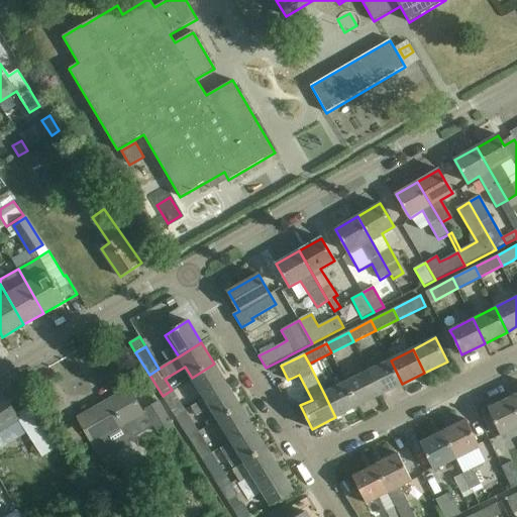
[(391,360),(368,372),(380,395),(402,384),(391,360)]
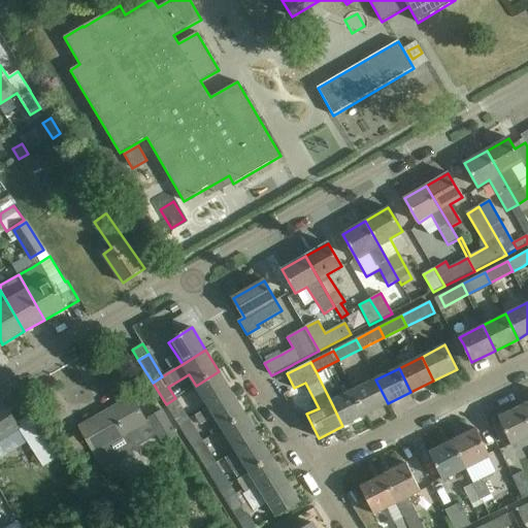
[(232,393),(219,371),(196,386),(209,407),(232,393)]
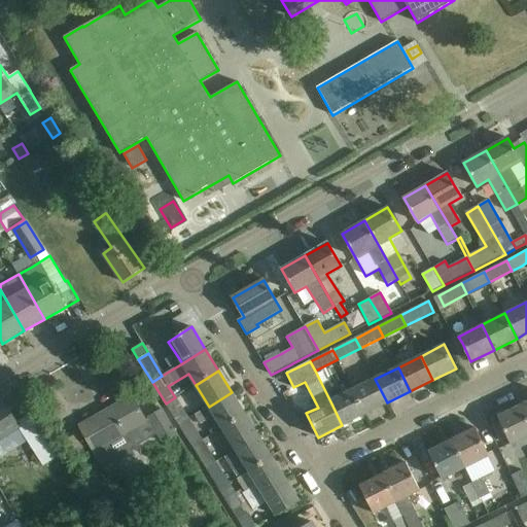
[(364,414),(387,402),(375,379),(352,390),(364,414)]
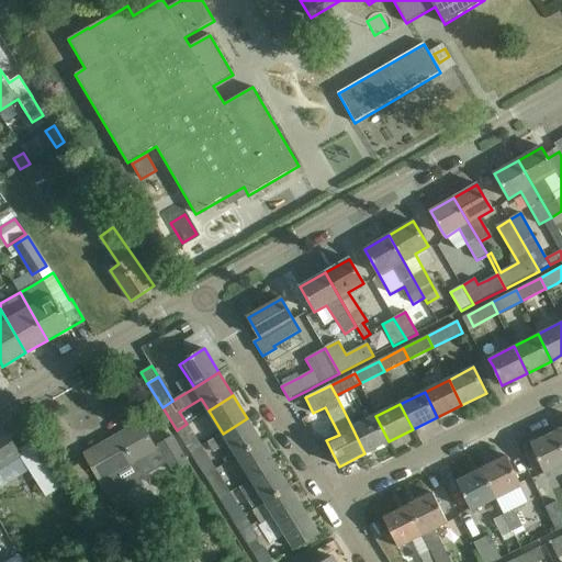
[(352,428),(364,453),(389,441),(375,416),(352,428)]
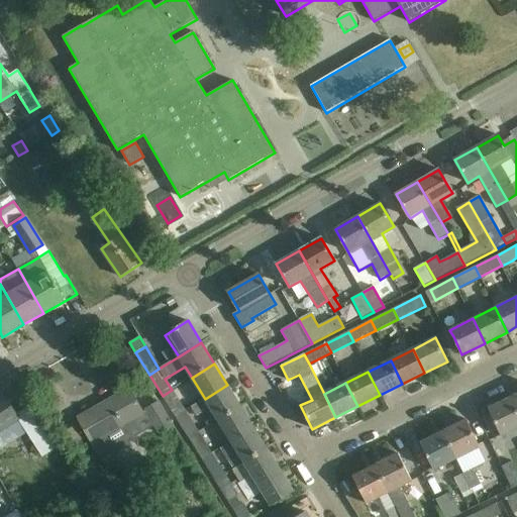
[(227,385),(205,399),(191,407),(197,416),(210,407),(218,420),(240,406),(227,385)]
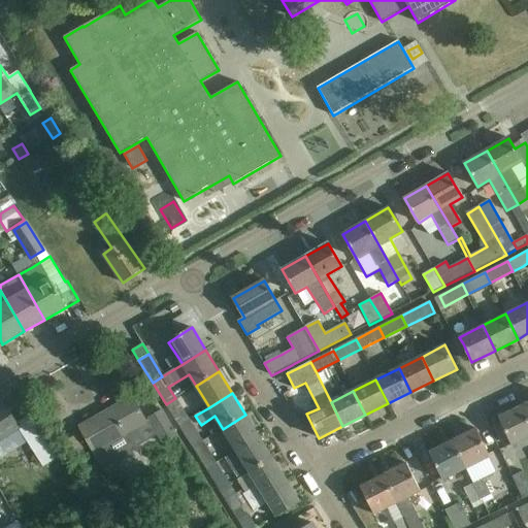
[(162,440),(175,433),(163,410),(145,421),(132,397),(79,427),(102,467),(117,458),(122,461),(134,455),(134,448),(144,442),(143,441),(158,432),(162,440)]
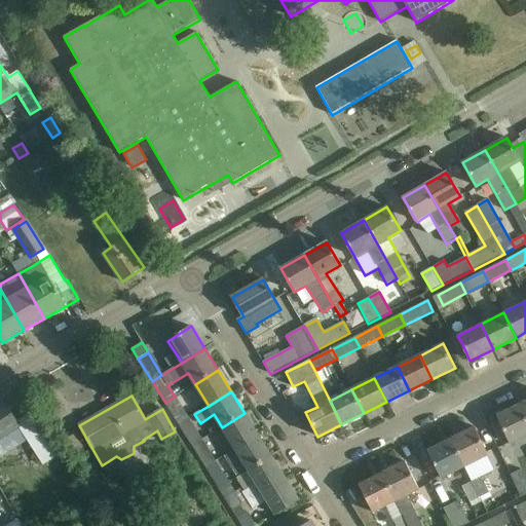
[(179,424),(188,418),(175,397),(165,403),(179,424)]
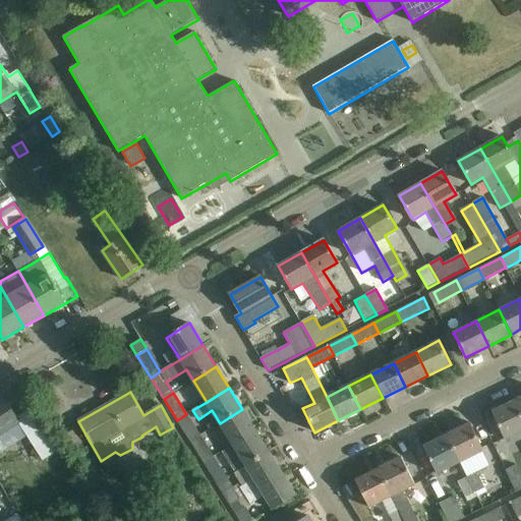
[(4,397),(0,399),(0,454),(6,450),(29,436),(34,444),(44,459),(58,450),(48,435),(42,425),(31,408),(17,417),(4,397)]
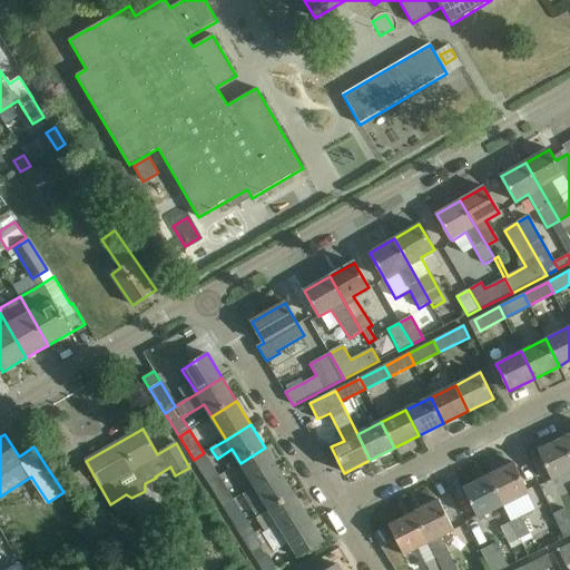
[(569,472),(569,451),(563,439),(539,451),(553,481),(569,472)]
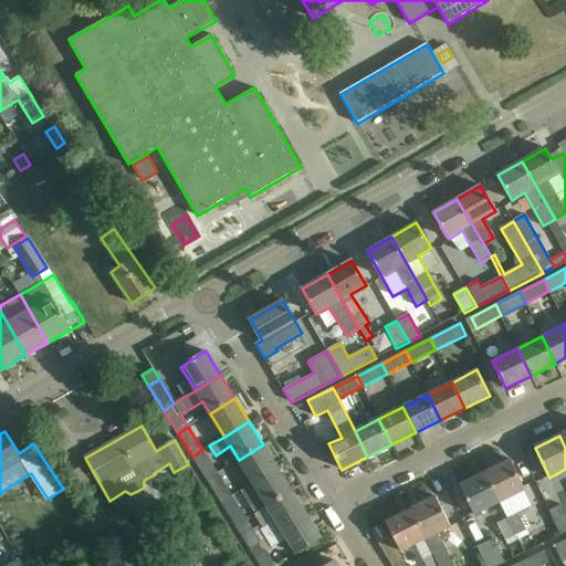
[(263,444),(239,460),(253,483),(278,468),(263,444)]
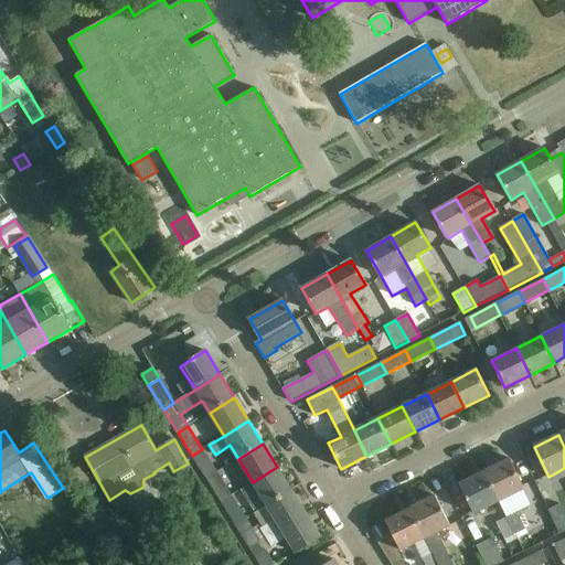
[(216,472),(202,449),(192,456),(206,479),(216,472)]
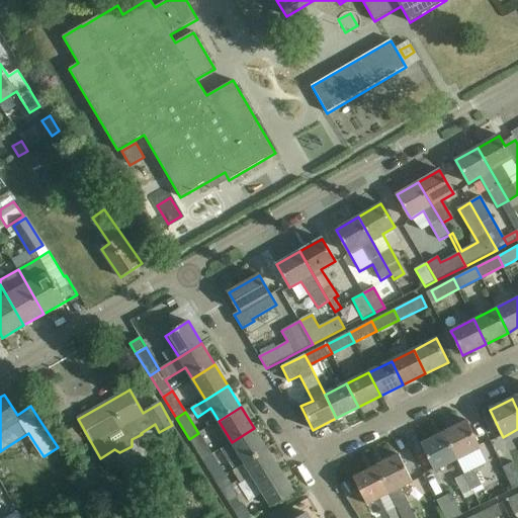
[(467,421),(444,432),(457,459),(465,473),(475,469),(489,462),(481,447),(477,439),(467,421)]
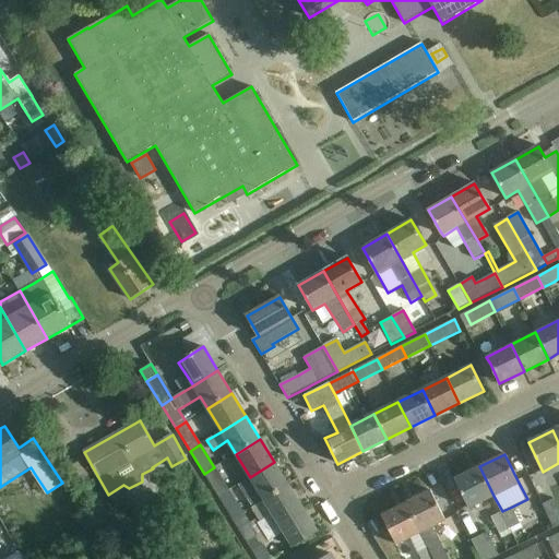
[(288,485),(274,462),(250,477),(264,500),(288,485)]
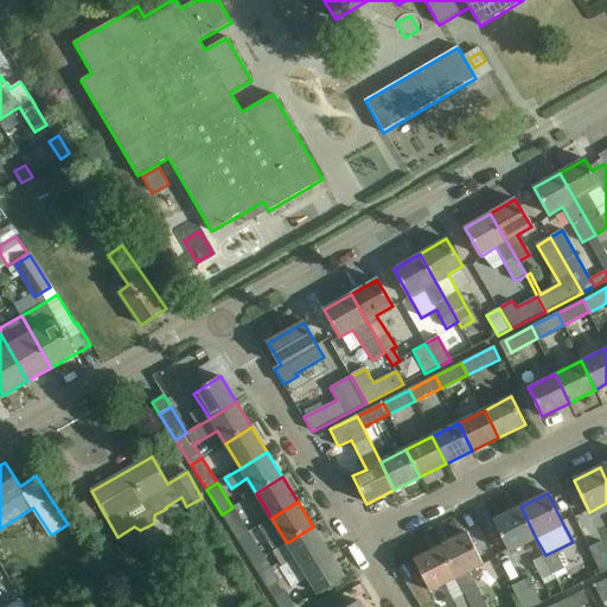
[(521,506),(493,519),(504,541),(509,551),(536,538),(521,506)]
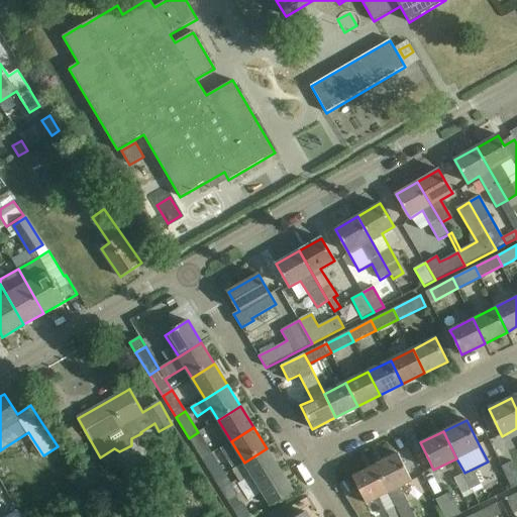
[(267,448),(244,462),(252,476),(238,484),(236,481),(230,485),(224,475),(215,481),(228,502),(280,470),(267,448)]
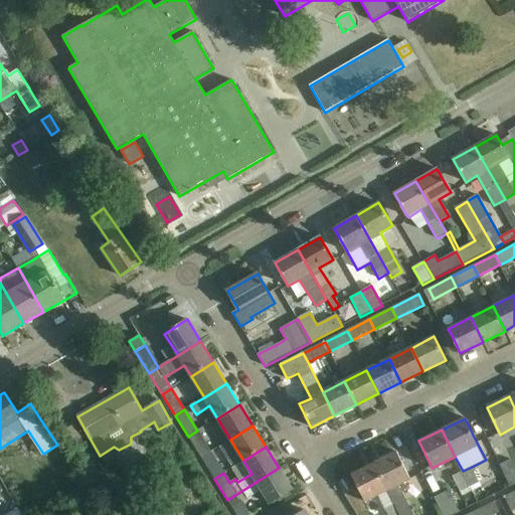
[(214,479),(223,473),(210,452),(201,458),(214,479)]
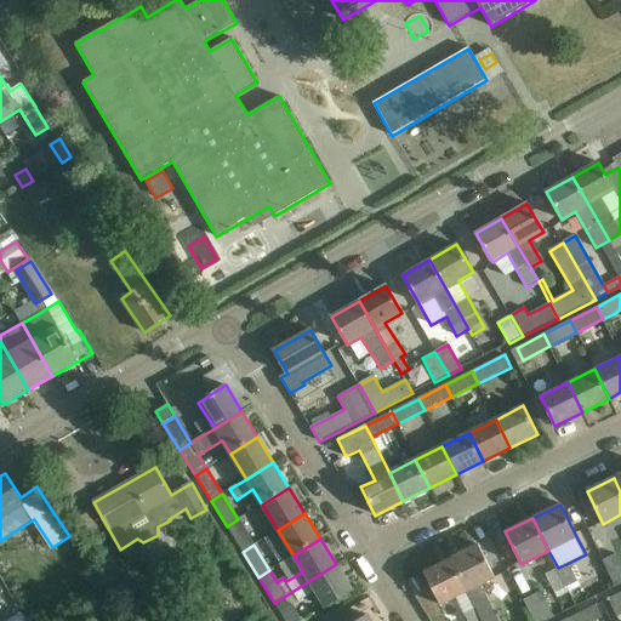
[(495,577),(489,567),(479,545),(451,558),(482,620),(495,620),(496,620),(478,586),(495,577)]
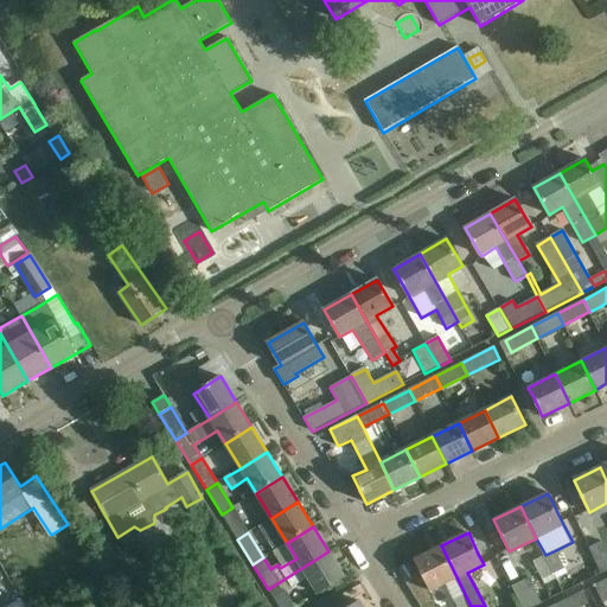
[(589,549),(601,574),(606,570),(606,553),(602,542),(589,549)]
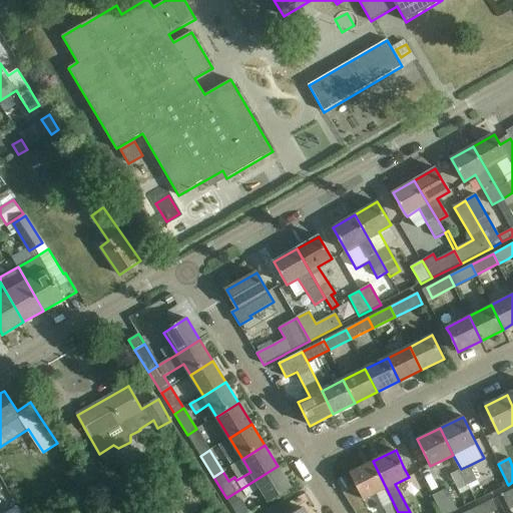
[(385,512),(398,512),(373,461),(350,473),(364,500),(376,494),(383,508),(385,512)]
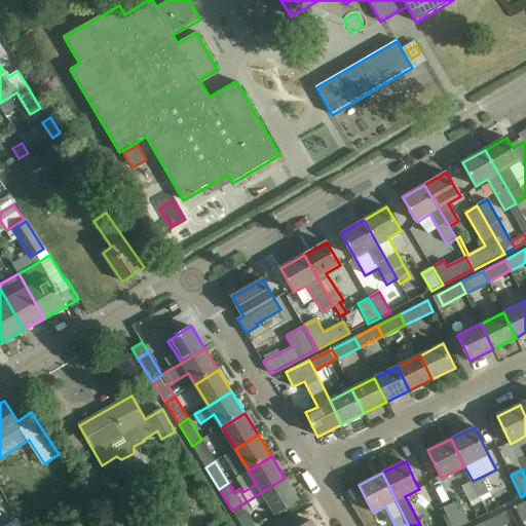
[(473,481),(480,497),(489,492),(482,477),(473,481)]
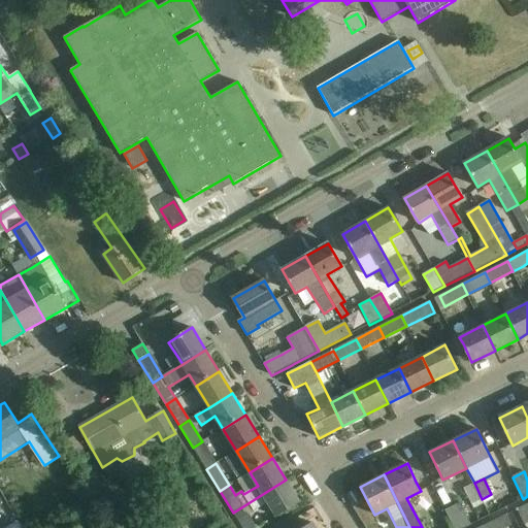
[(276,517),(283,513),(300,502),(286,480),(233,513),(242,527),(255,527),(256,527),(249,516),(268,502),(276,517)]
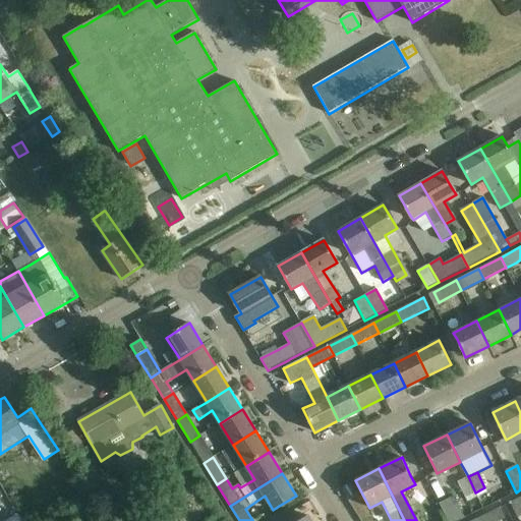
[(464,498),(475,493),(468,476),(457,482),(464,498)]
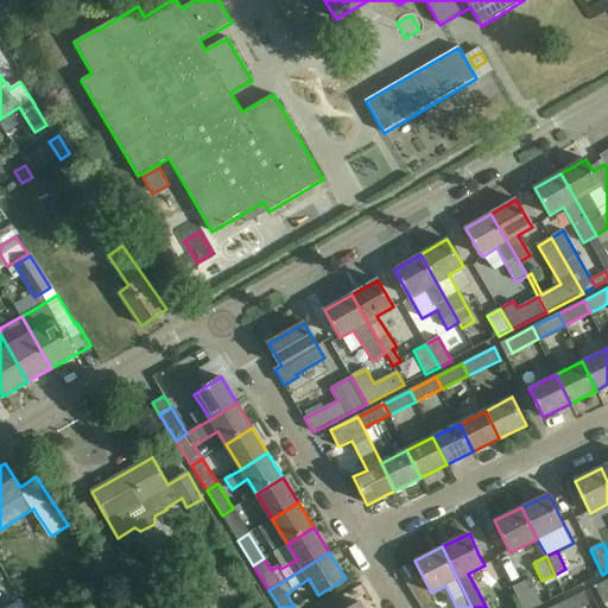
[(407,565),(398,571),(405,582),(415,576),(407,565)]
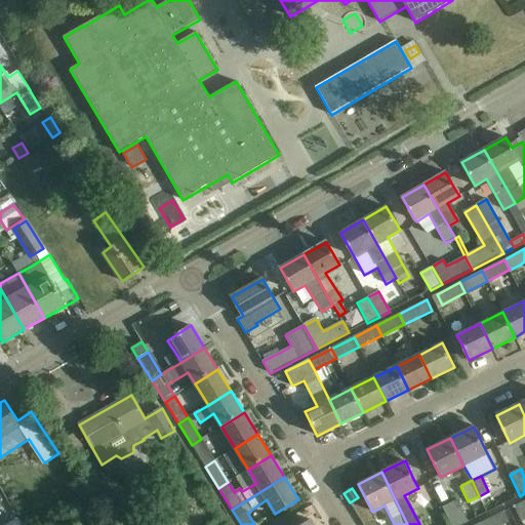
[(101,494),(99,503),(113,505),(114,495),(101,494)]
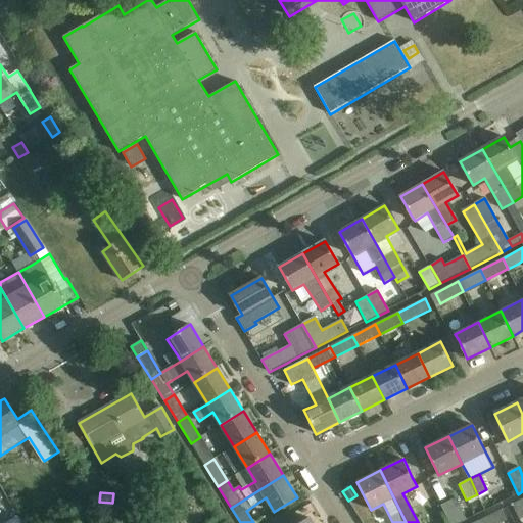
[(455,498),(440,506),(449,522),(460,522),(466,520),(455,498)]
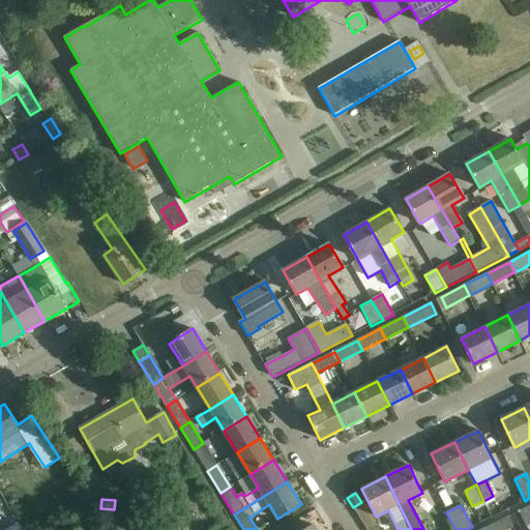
[(486,528),(487,529),(508,529),(514,527),(509,517),(486,528)]
